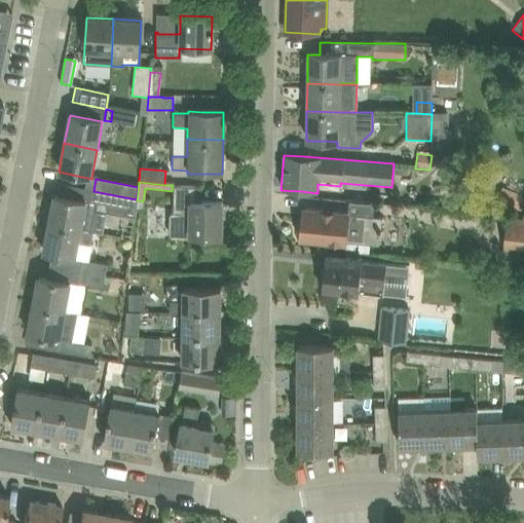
[(188,236),(199,236),(220,237),(221,204),(197,203),(197,189),(173,188),(173,215),(171,215),(169,217),(169,236),(171,239),(187,239),(188,238),(188,236)]
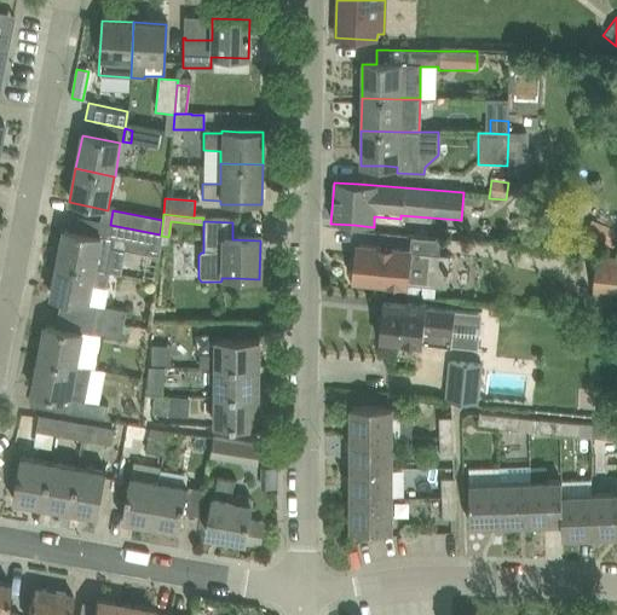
[(616,244),(616,231),(590,221),(583,238),(615,250),(616,244)]
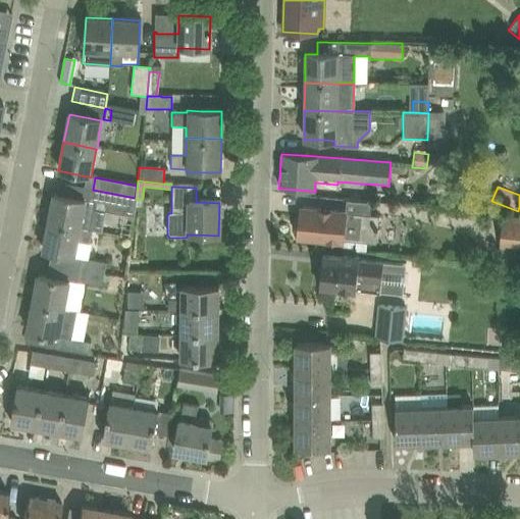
[(53,195),(48,223),(89,230),(92,230),(97,210),(133,217),(133,214),(135,198),(93,190),(90,202),(53,195)]
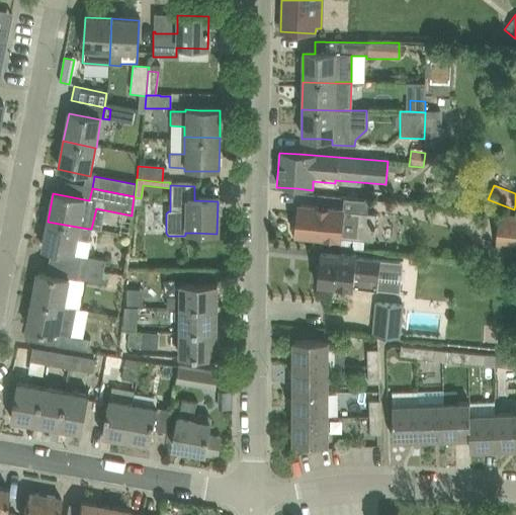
[(316,238),(341,240),(341,239),(372,242),(374,215),(366,215),(367,201),(342,199),(342,208),(327,207),(327,209),(297,206),(295,236),(316,238)]
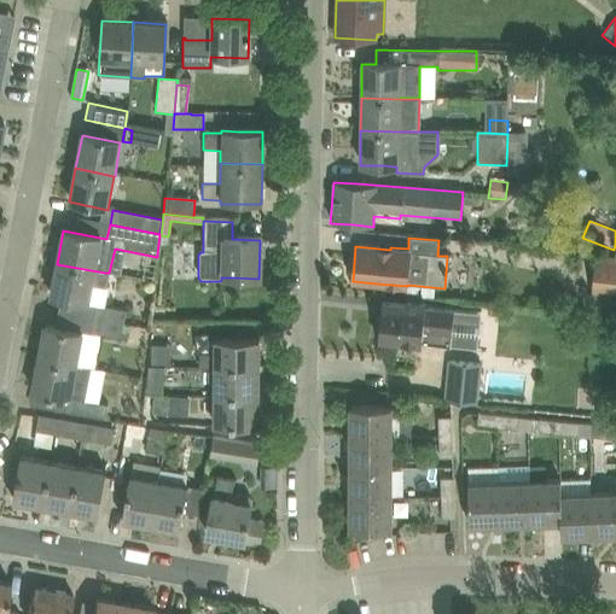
[(615,297),(615,256),(594,255),(591,296),(615,297)]
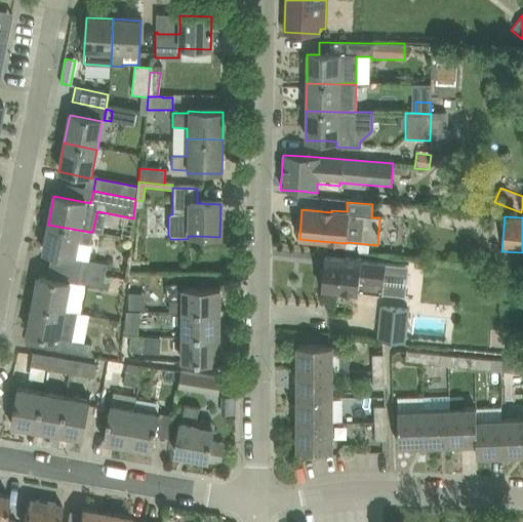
[(42,253),(51,254),(63,256),(73,259),(75,244),(88,246),(91,233),(89,232),(48,225),(42,253)]
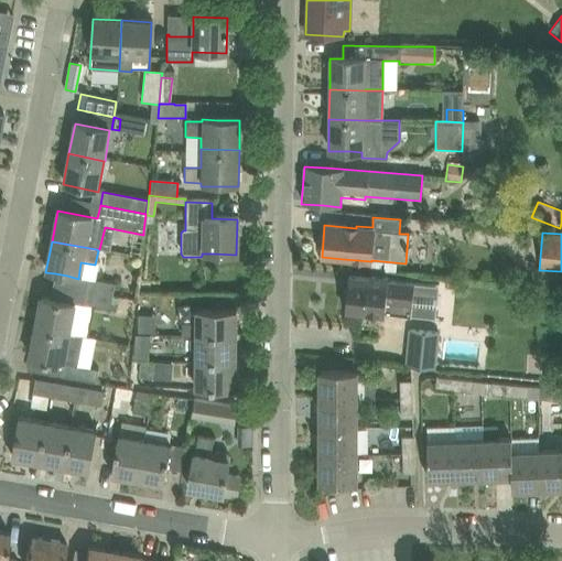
[(344,311),(384,314),(384,313),(410,316),(413,283),(387,280),(388,276),(369,274),(368,280),(347,278),(346,293),(342,292),(341,306),(345,306),(344,311)]
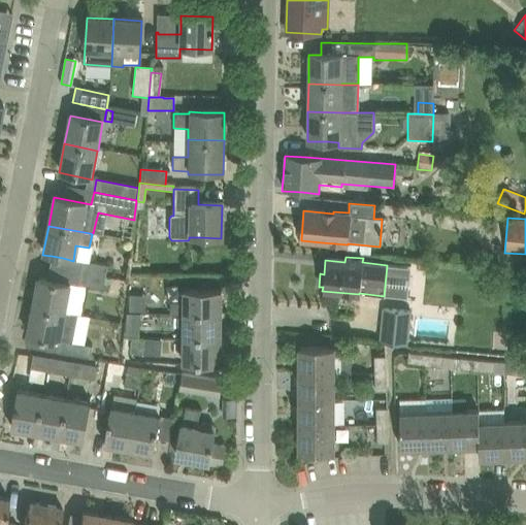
[(106,267),(89,263),(80,262),(78,273),(104,279),(106,267)]
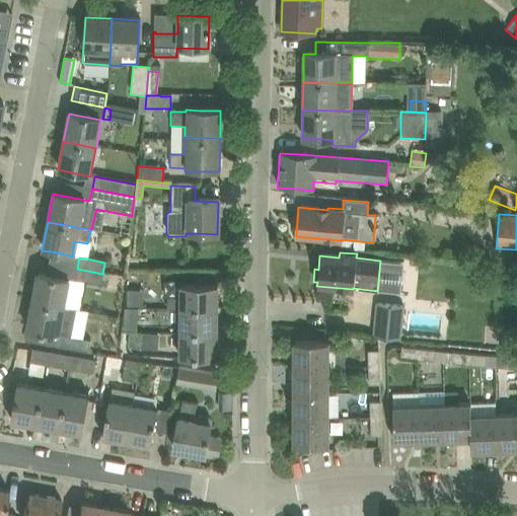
[(74,281),(84,283),(100,286),(102,274),(77,269),(74,281)]
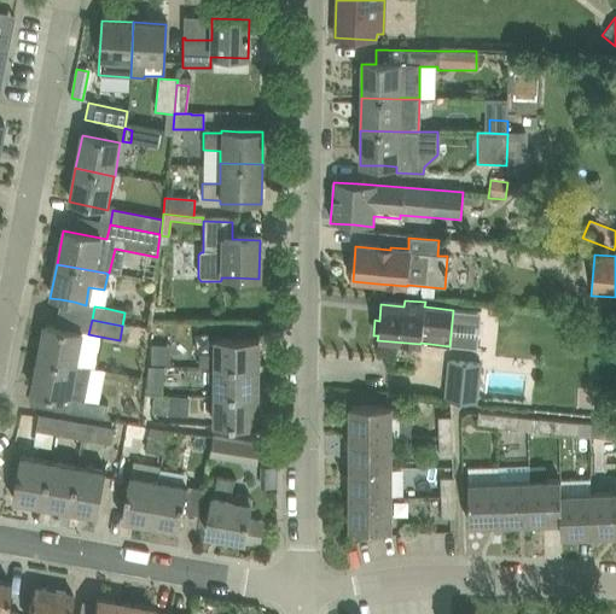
[(38,360),(74,367),(81,333),(54,328),(45,326),(38,360)]
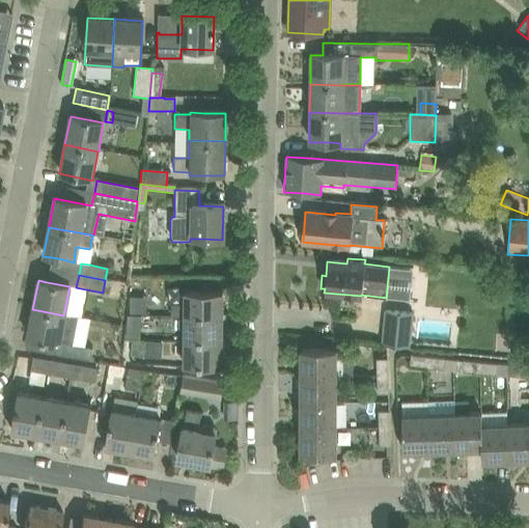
[(184,293),(184,305),(171,305),(171,317),(183,317),(222,317),(222,293),(184,293)]
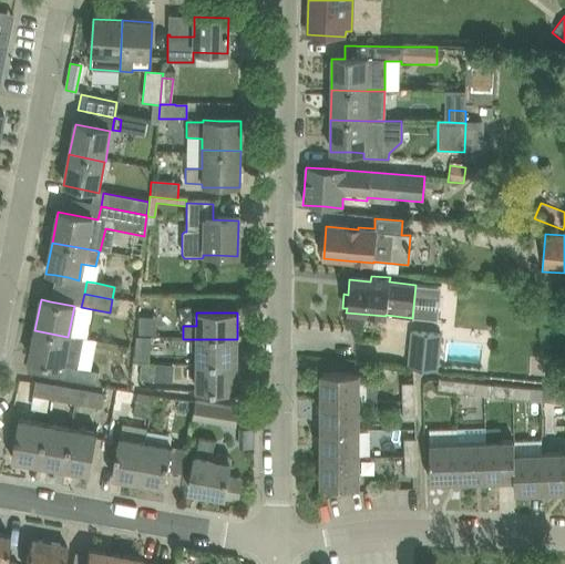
[(146,324),(139,324),(139,336),(151,336),(151,328),(146,324)]
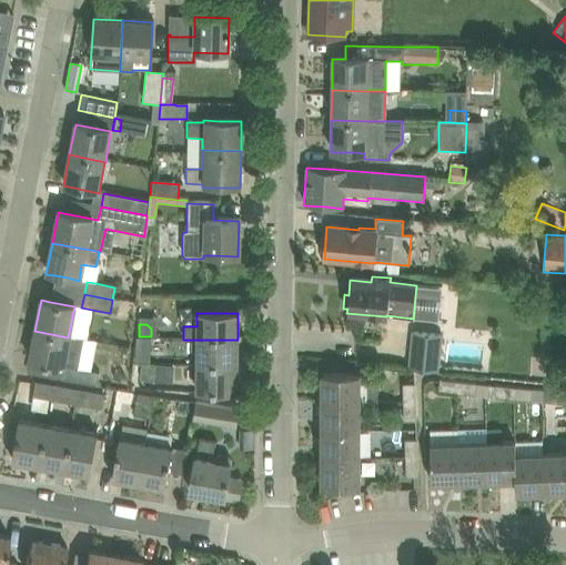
[(77,369),(82,340),(68,338),(34,331),(29,362),(51,366),(48,379),(94,389),(98,373),(90,371),(77,369)]
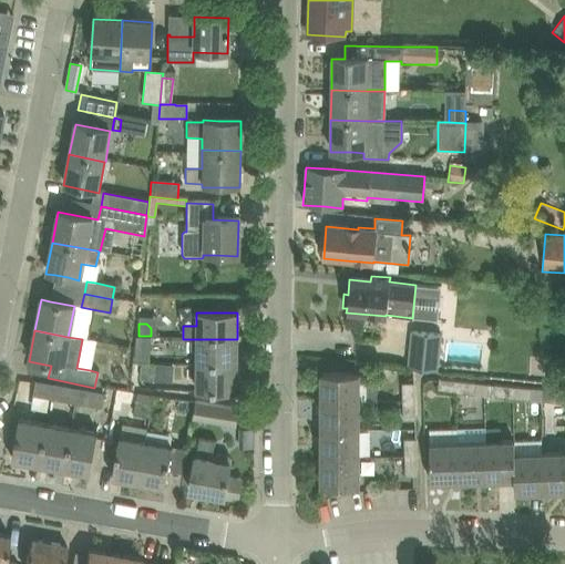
[(407,368),(411,368),(437,371),(440,336),(410,334),(407,368)]
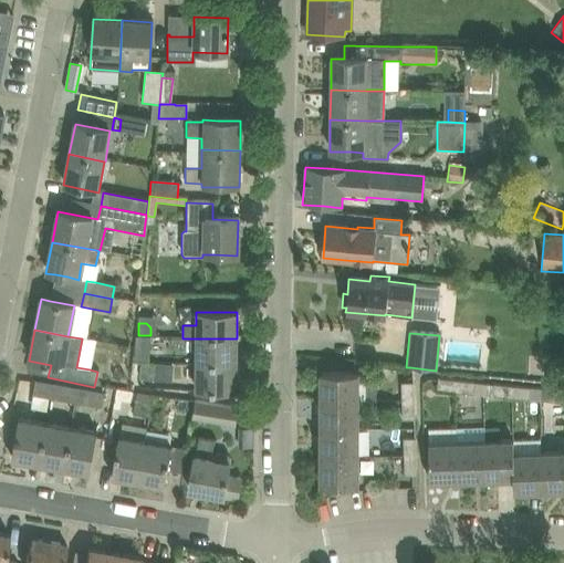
[(147,364),(148,339),(134,337),(133,363),(139,364),(139,363),(147,364)]
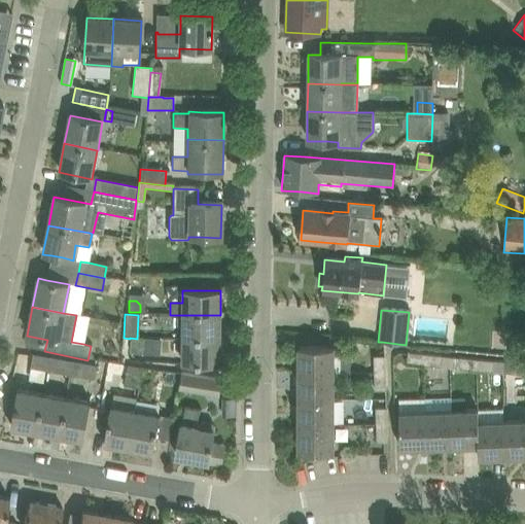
[(220,315),(181,315),(181,340),(219,340),(220,315)]
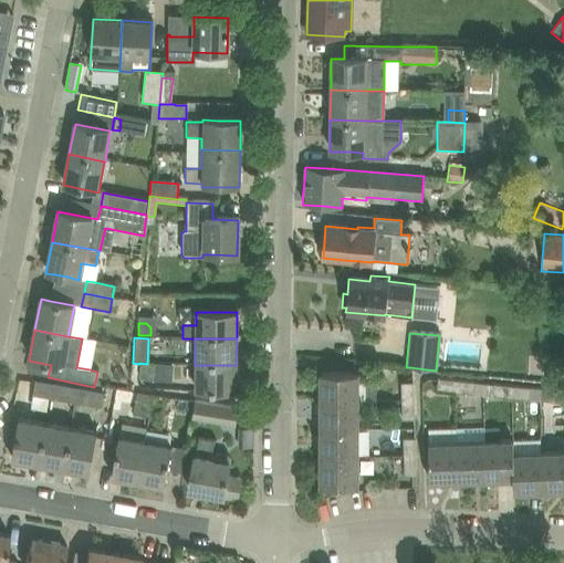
[(153,382),(154,364),(147,364),(139,363),(139,364),(138,379),(153,382)]
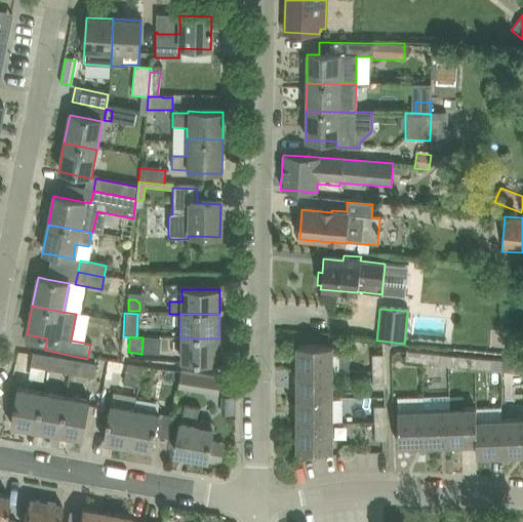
[(180,363),(198,363),(218,363),(218,338),(180,338),(180,363)]
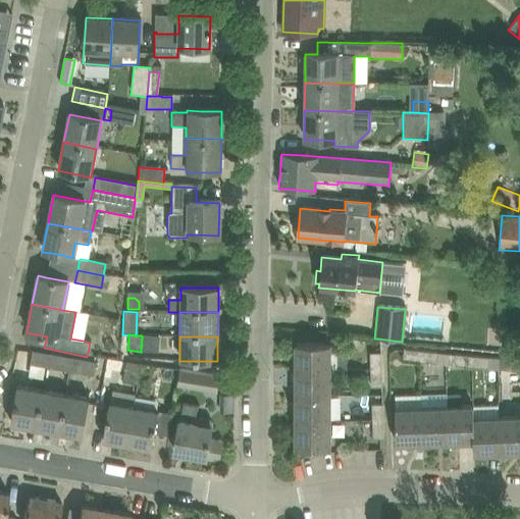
[(295,371),(329,371),(329,345),(295,345),(295,371)]
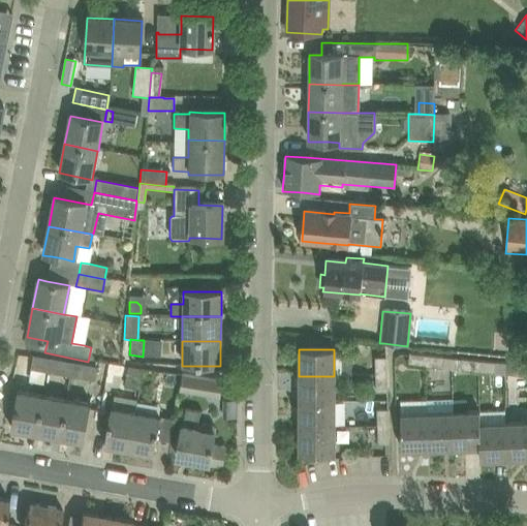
[(407,366),(424,368),(425,357),(408,354),(407,366)]
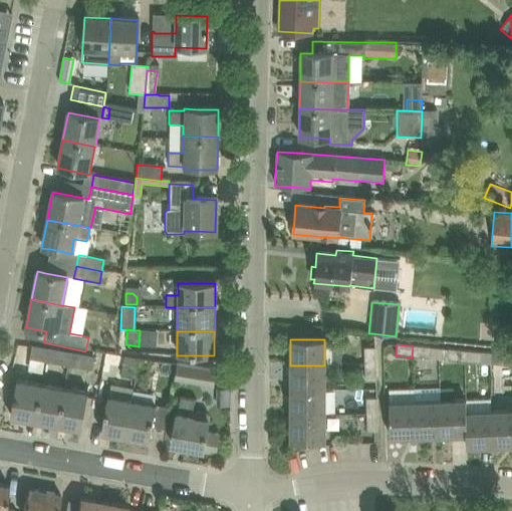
[(413,346),(412,357),(437,359),(438,348),(413,346)]
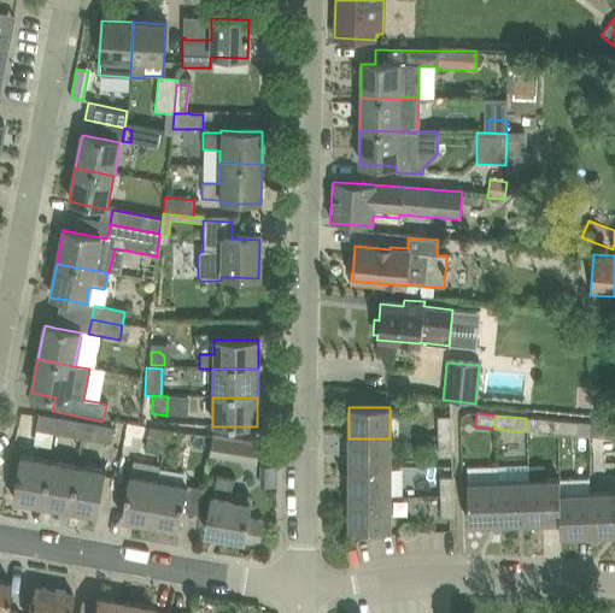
[(435,418),(437,438),(450,438),(449,417),(435,418)]
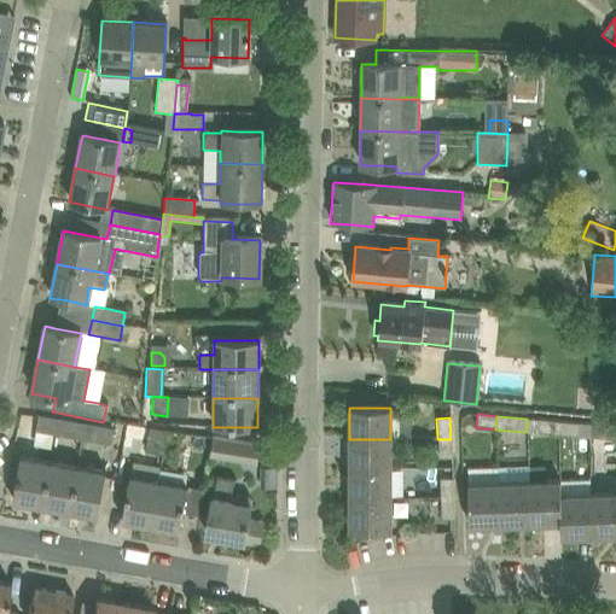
[(34,433),(52,437),(56,422),(36,419),(34,433)]
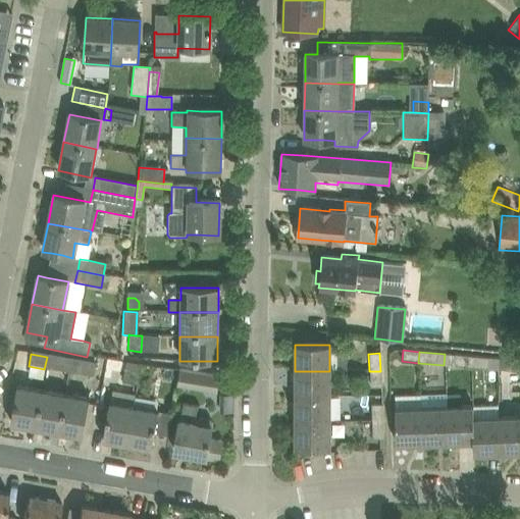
[(500,360),(499,370),(519,372),(519,355),(511,354),(511,361),(500,360)]
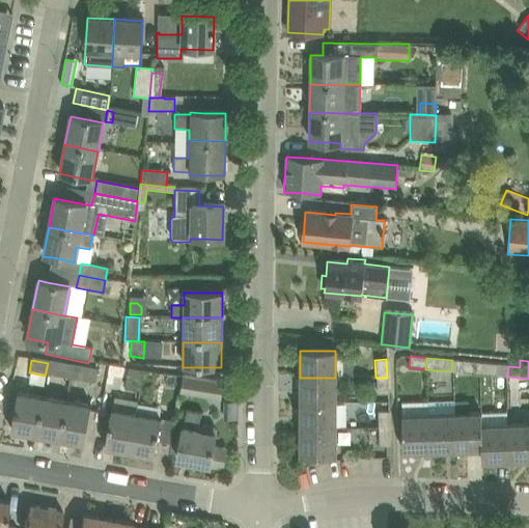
[(462,372),(478,374),(479,363),(463,361),(462,372)]
